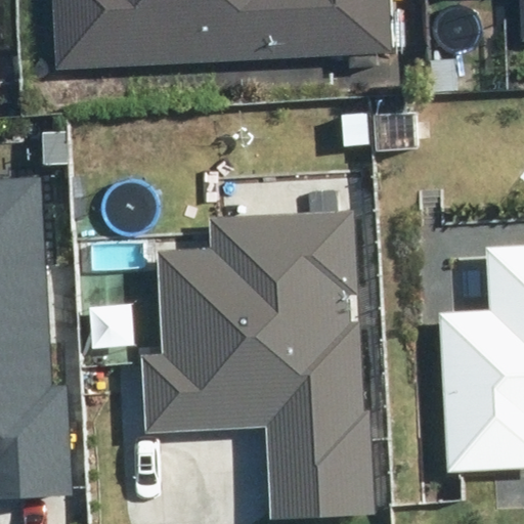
[(62,0),(67,68),(402,50),(399,0),(62,0)]
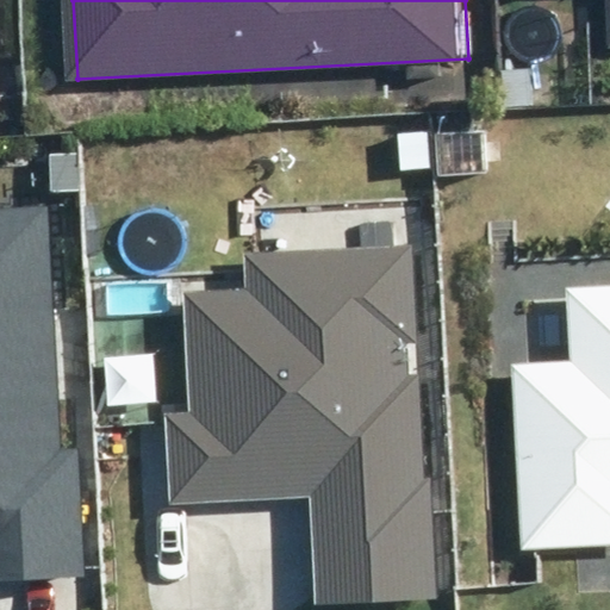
[(0,576),(81,573),(78,448),(58,449),(50,203),(0,204),(0,576)]
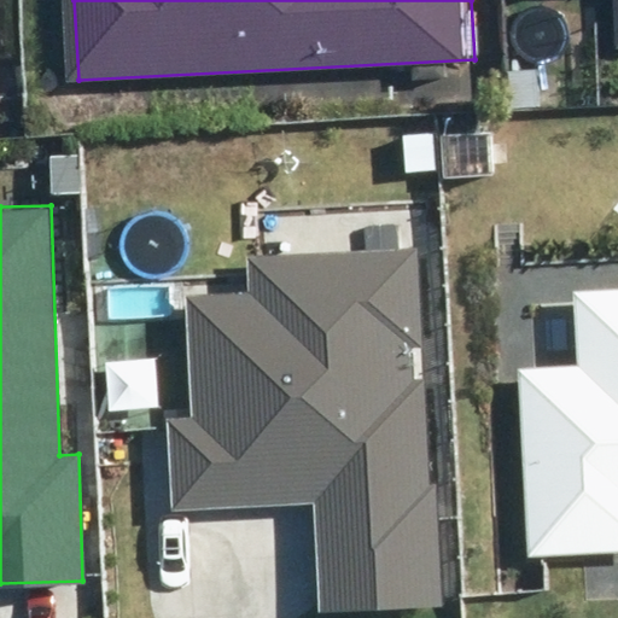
[(315,501),(321,608),(437,602),(419,245),(245,254),(246,291),(186,293),(193,418),(169,419),(173,508),(315,501)]
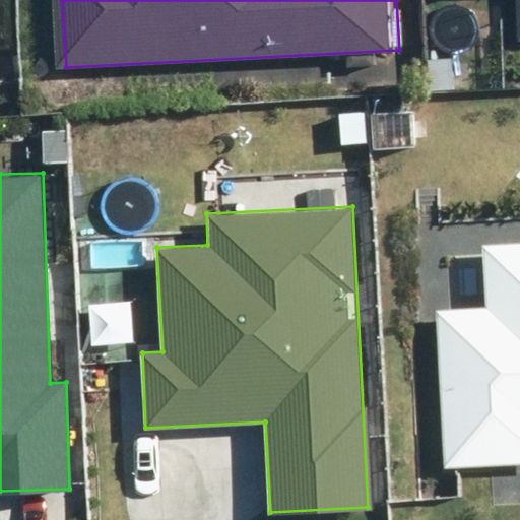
[(444,466),(519,462),(519,241),(480,244),(484,308),(435,310),(444,466)]
